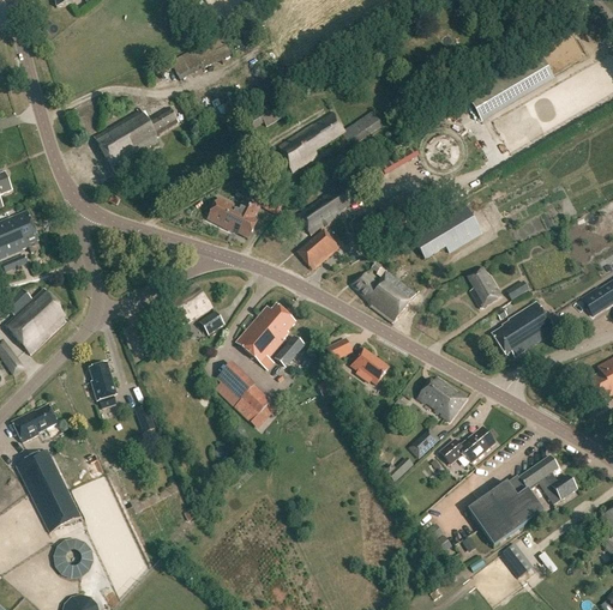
[(480,118),(553,76),(540,54),(468,96),(480,118)]
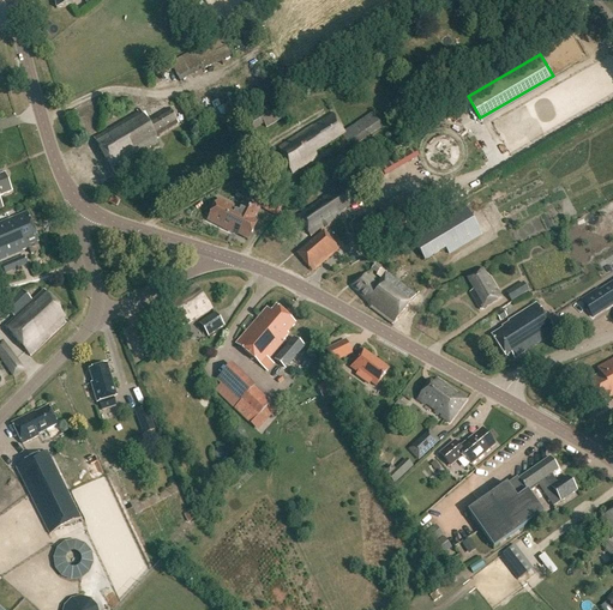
[(215,108),(222,121),(240,110),(234,97),(215,108)]
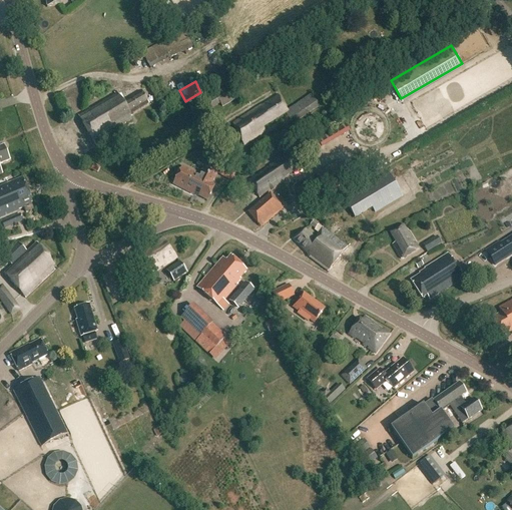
[(79,113),(97,144),(128,126),(126,122),(132,118),(131,113),(149,101),(142,90),(124,101),(118,90),(117,89),(115,90),(116,92),(79,113)]
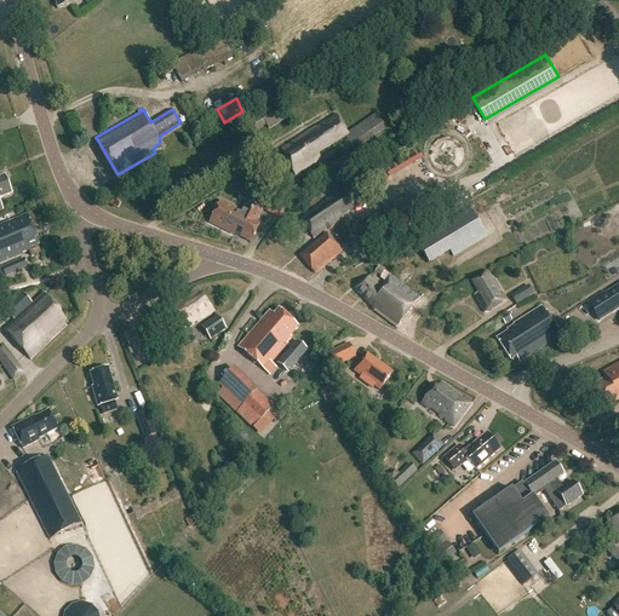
[(262,113),(247,122),(254,133),(269,124),(262,113)]
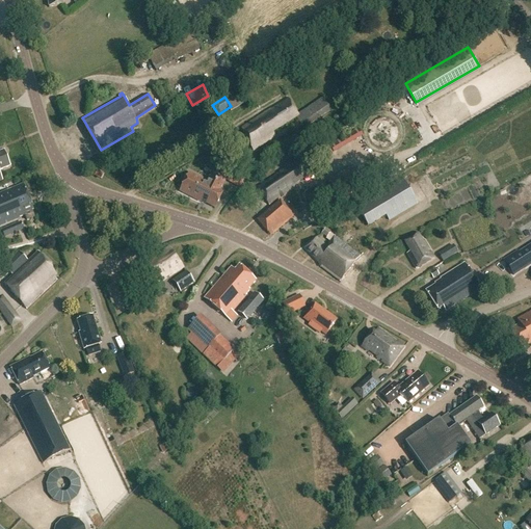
[(242,125),(254,148),(275,134),(273,130),(299,113),(290,97),(273,107),(272,107),(242,125)]
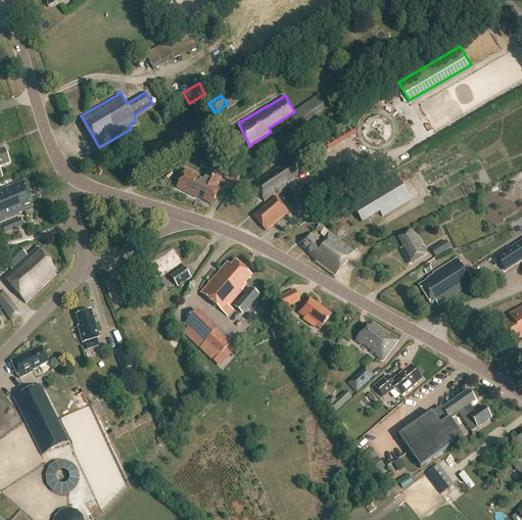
[(326,106),(318,95),(305,103),(309,108),(297,115),(302,122),(326,106)]
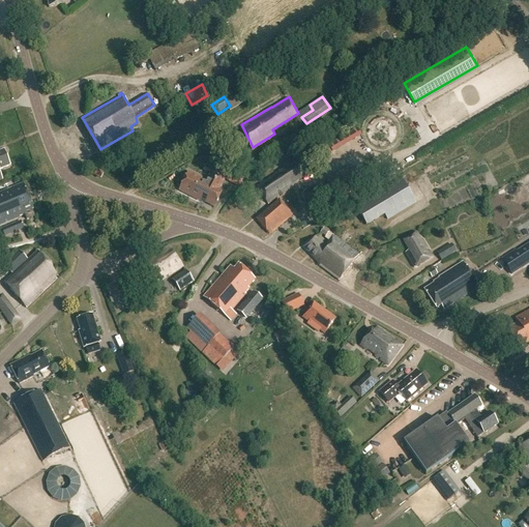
[(358,125),(329,142),(332,148),(361,130),(358,125)]
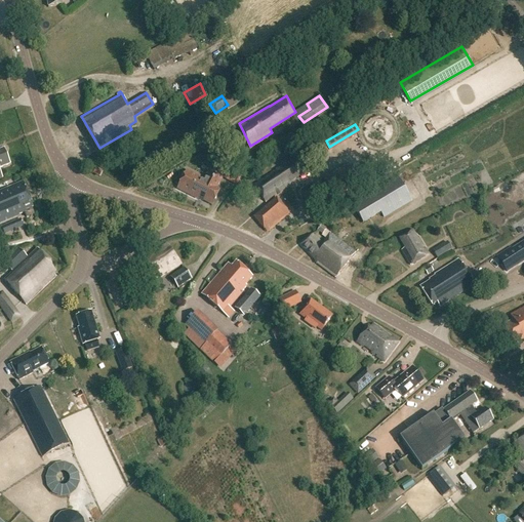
[(0,166),(11,162),(5,147),(0,148),(0,176),(4,176),(0,166)]
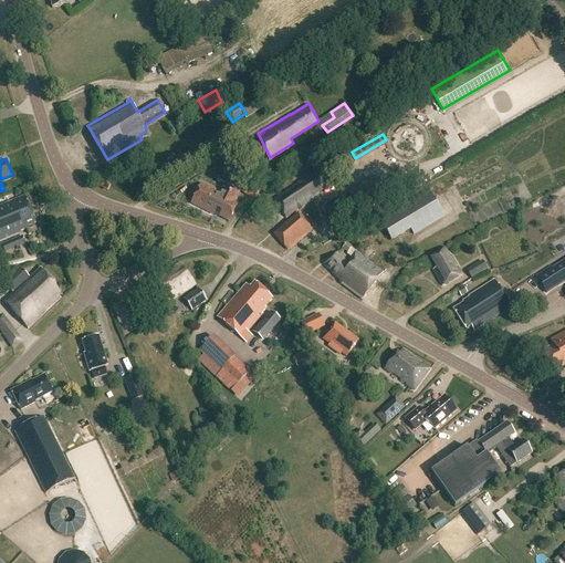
[(320,166),(274,196),(288,216),(313,199),(312,196),(331,183),(320,166)]
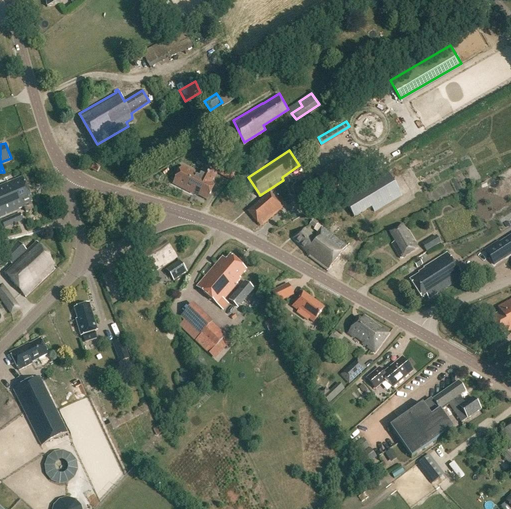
[(381,157),(347,176),(338,160),(315,173),(329,197),(385,165),(381,157)]
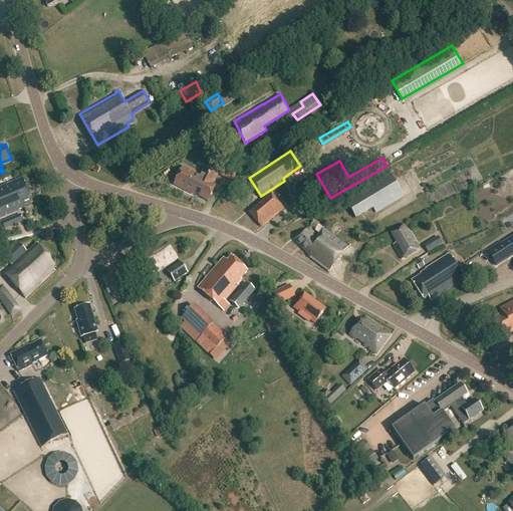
[(196,192),(209,198),(216,184),(213,182),(215,177),(203,171),(201,176),(195,173),(196,172),(184,166),(175,183),(195,193),(196,192)]
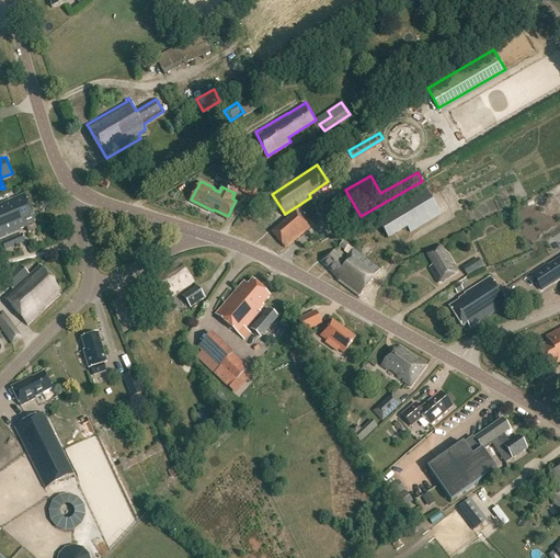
[(425,185),(376,213),(388,236),(408,224),(411,229),(441,212),(425,185)]
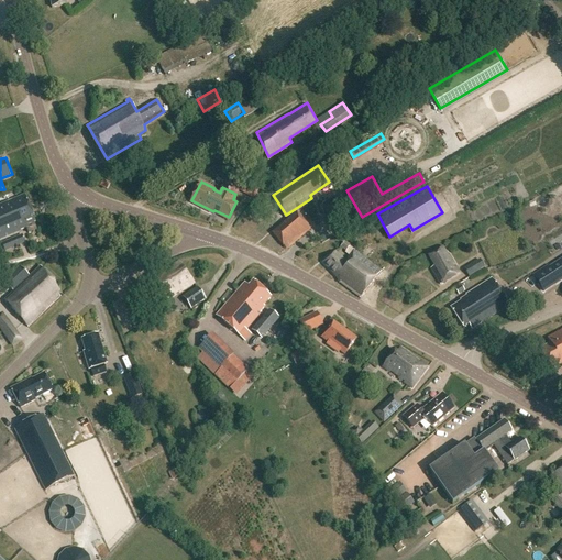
[(25,194),(0,204),(0,238),(21,229),(21,228),(28,226),(30,231),(37,228),(34,220),(36,220),(25,194)]
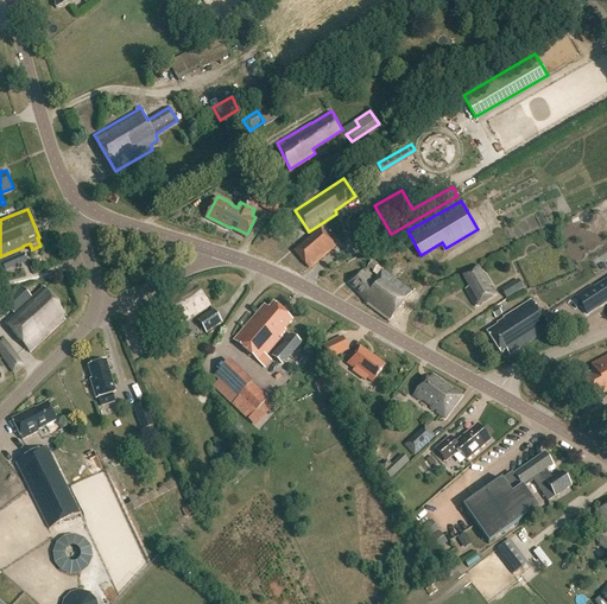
[(335,243),(320,226),(293,248),(310,265),(335,243)]
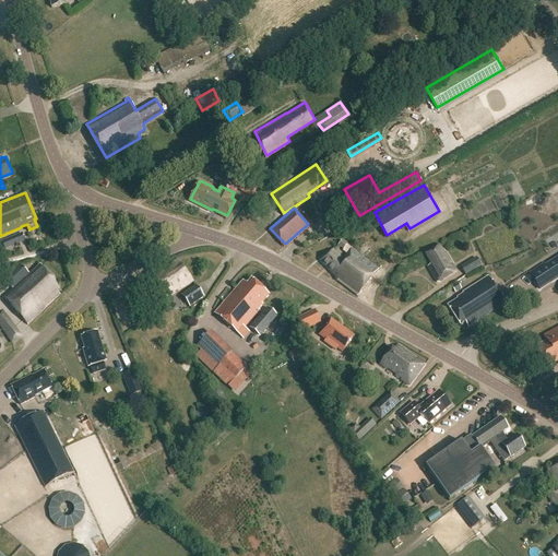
[(525,239),(522,227),(506,232),(509,244),(525,239)]
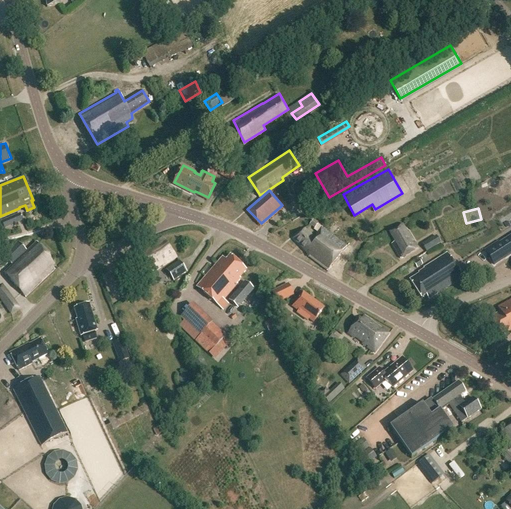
[(21,212),(2,220),(5,226),(24,218),(21,212)]
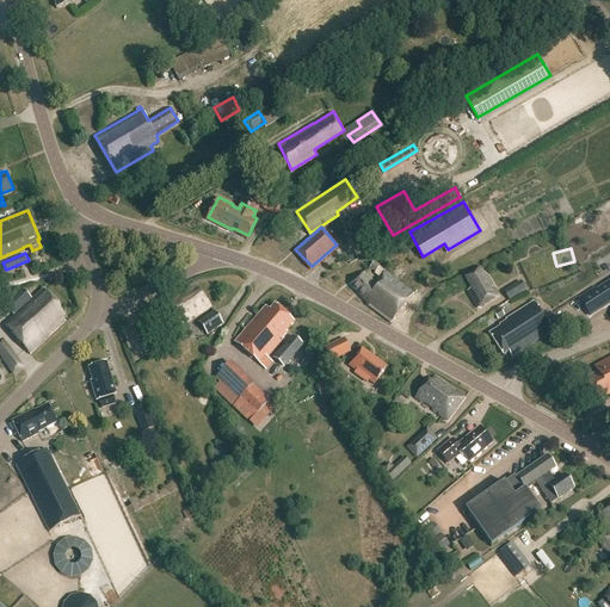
[(369,265),(381,274),(376,282),(365,270),(352,283),(367,298),(369,304),(392,321),(416,291),(374,259),(369,265)]
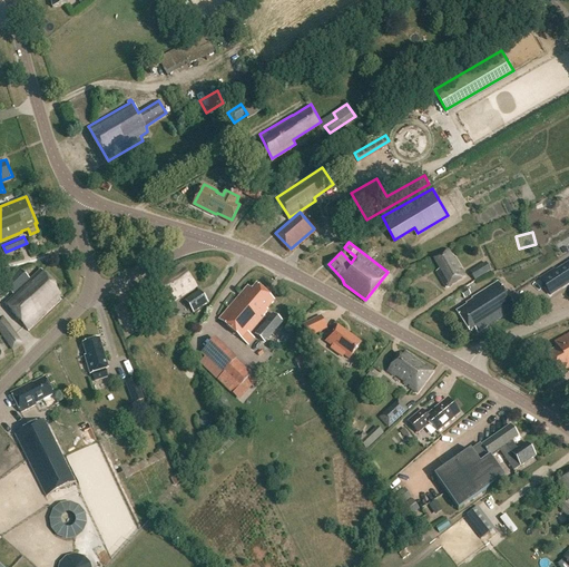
[(435,271),(444,286),(466,277),(457,258),(455,258),(450,247),(434,256),(441,267),(435,271)]
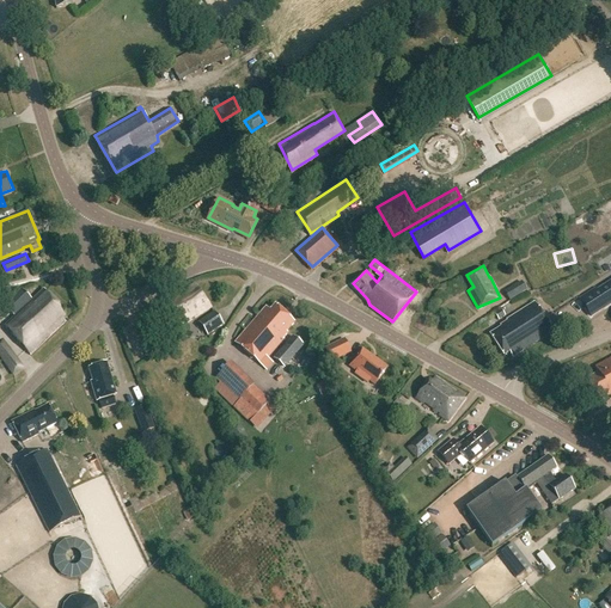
[(505,290),(511,299),(526,288),(521,280),(505,290)]
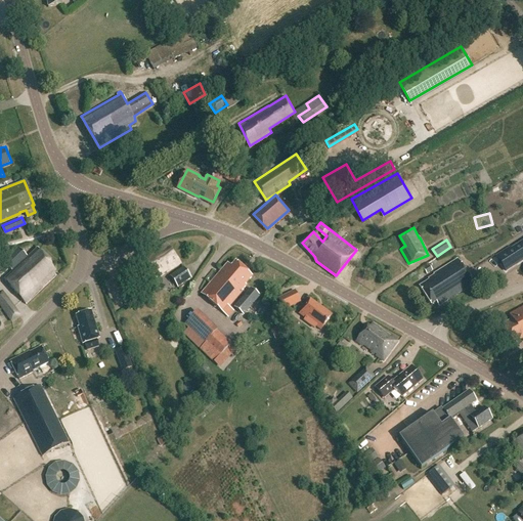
[(511,246),(497,254),(507,269),(522,258),(522,240),(521,242),(512,247),(511,246)]
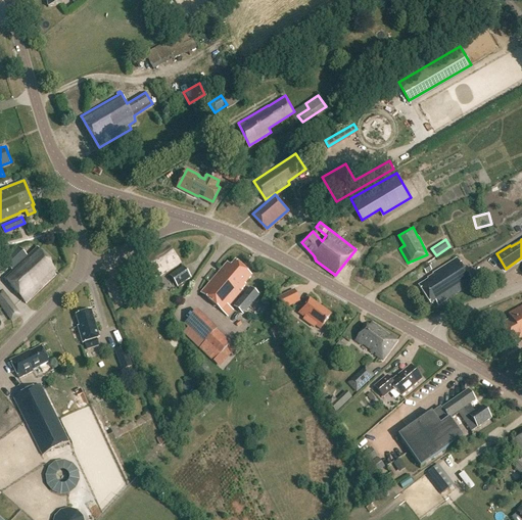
[(181,261),(167,240),(150,251),(152,253),(141,262),(152,279),(163,272),(181,261)]
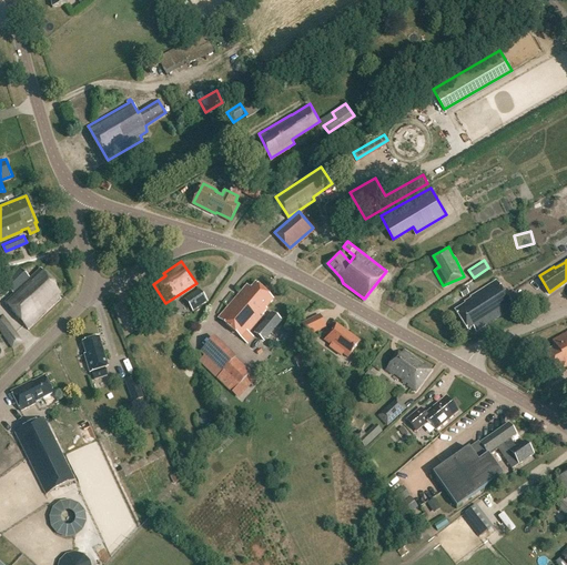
[(7,273),(0,279),(0,282),(2,285),(6,283),(13,291),(30,275),(22,266),(11,278),(7,273)]
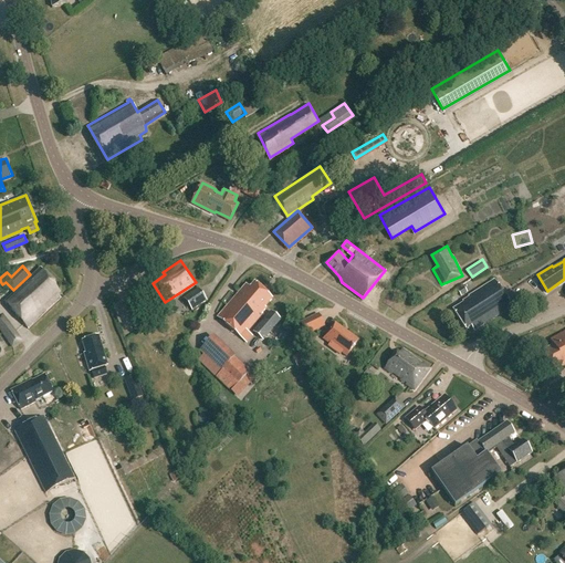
[(43,268),(38,273),(35,272),(6,300),(29,326),(62,296),(58,292),(60,290),(54,283),(56,281),(43,268)]
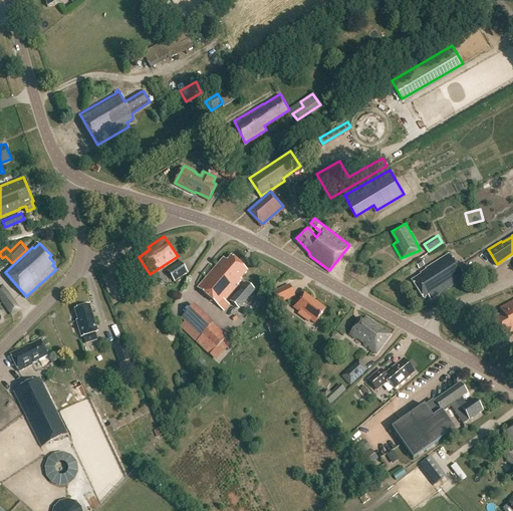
[(413,279),(424,297),(429,294),(432,298),(465,277),(450,252),(427,267),(427,268),(422,272),(422,273),(413,279)]
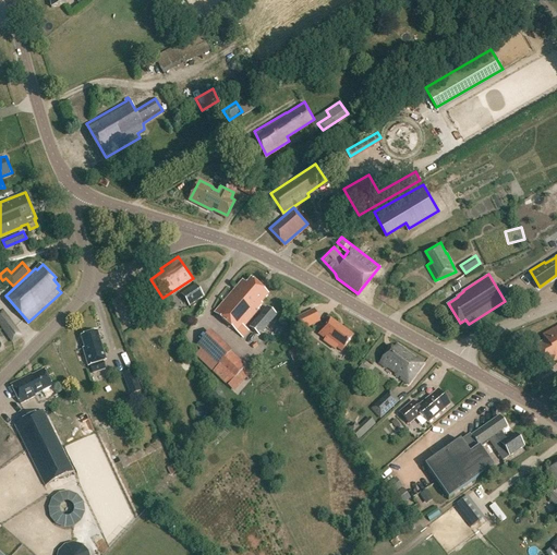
[(215,311),(245,337),(251,332),(244,325),(259,308),(258,308),(263,302),(262,301),(269,292),(252,277),(247,281),(243,278),(215,311)]
